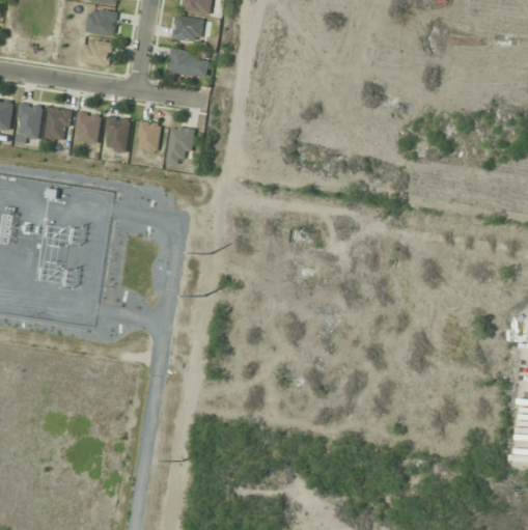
[(181,0),(179,9),(209,14),(211,0),(181,0)]
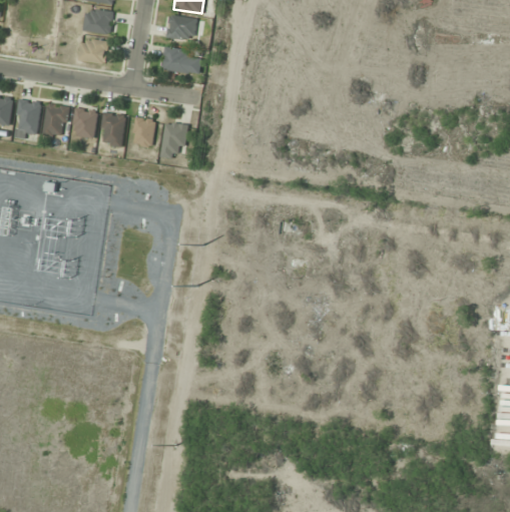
[(109,33),(111,10),(85,7),(83,30),(109,33)]
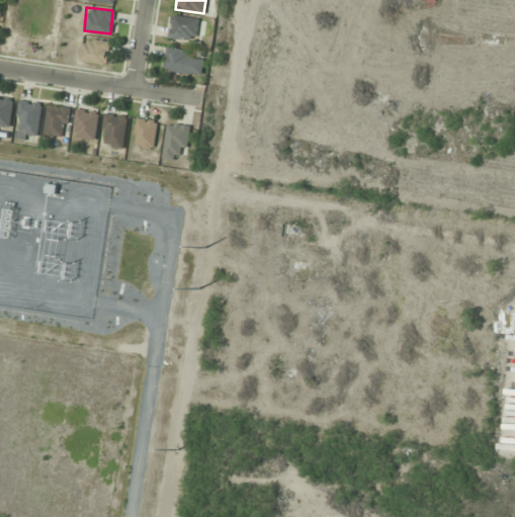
[(194,39),(196,17),(169,15),(167,36),(194,39)]
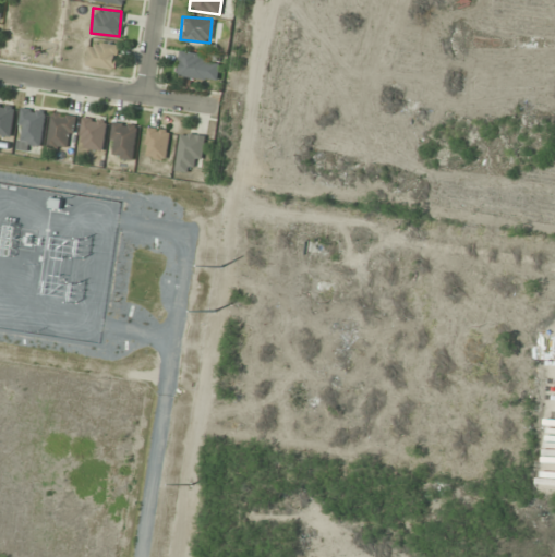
[(219,58),(179,50),(175,73),(214,81),(219,58)]
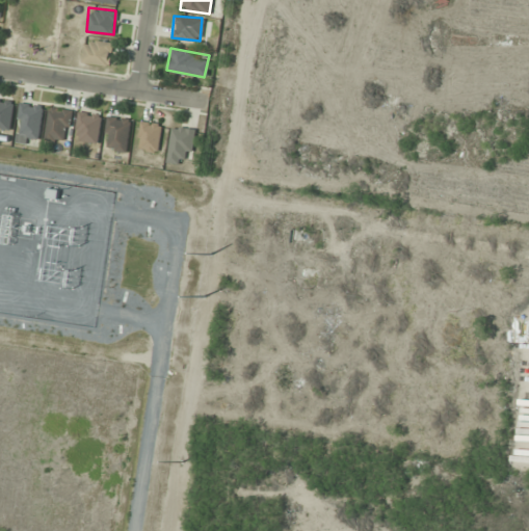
[(12,100),(0,98),(0,127),(9,129),(12,100)]
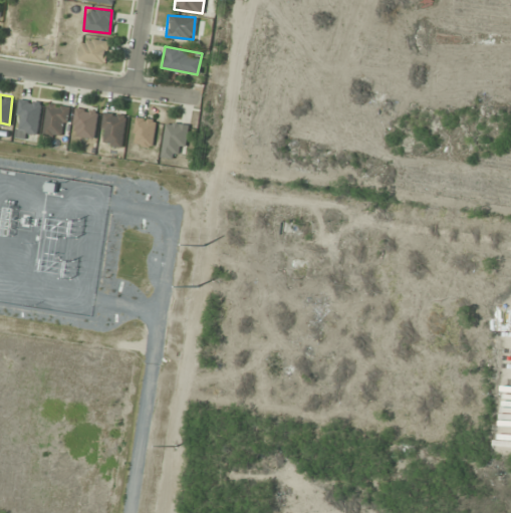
[(14,135),(36,137),(40,100),(18,98),(14,135)]
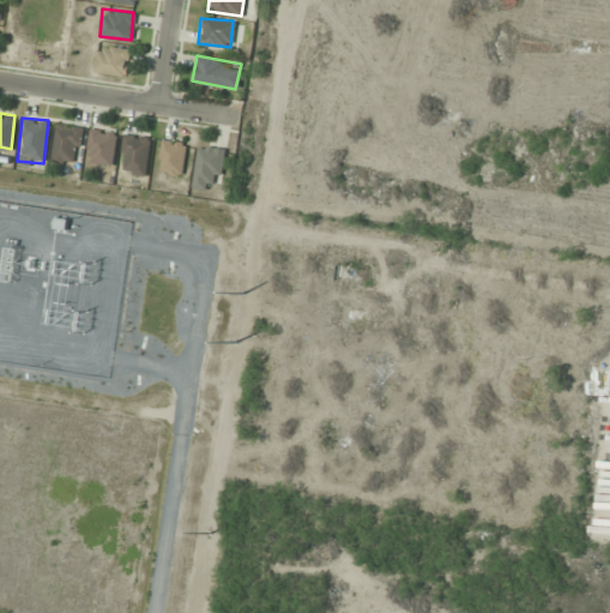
[(80,125),(54,124),(52,161),(78,162),(80,125)]
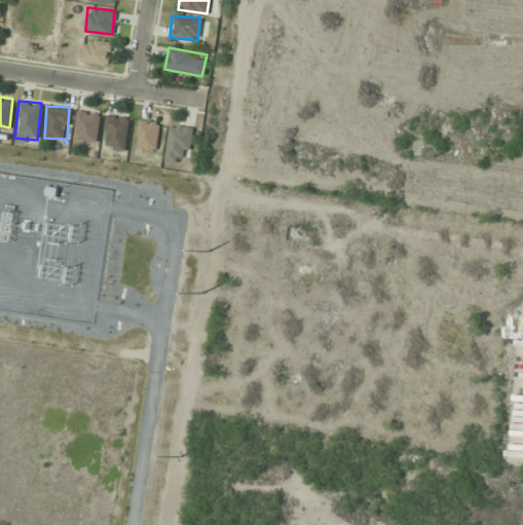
[(73,137),(95,140),(99,112),(77,109),(73,137)]
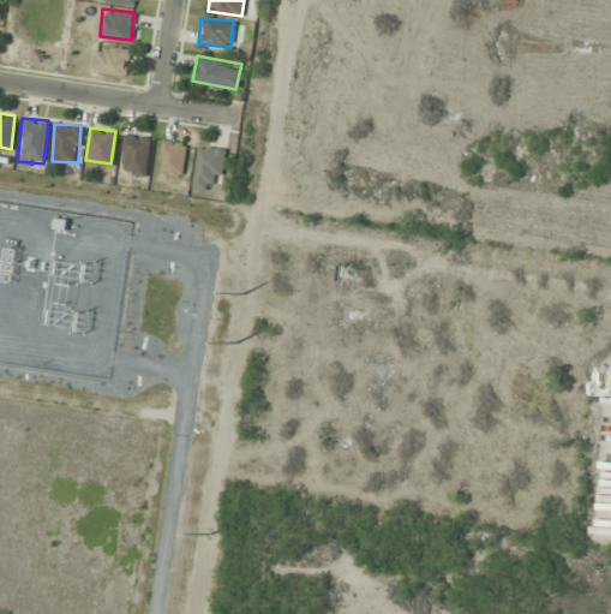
[(120,171),(145,172),(147,135),(121,135),(120,171)]
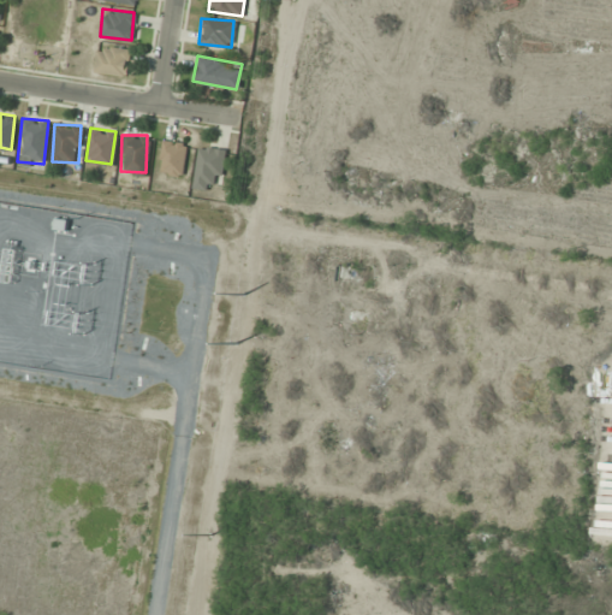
[(182,173),(184,141),(161,139),(158,171),(182,173)]
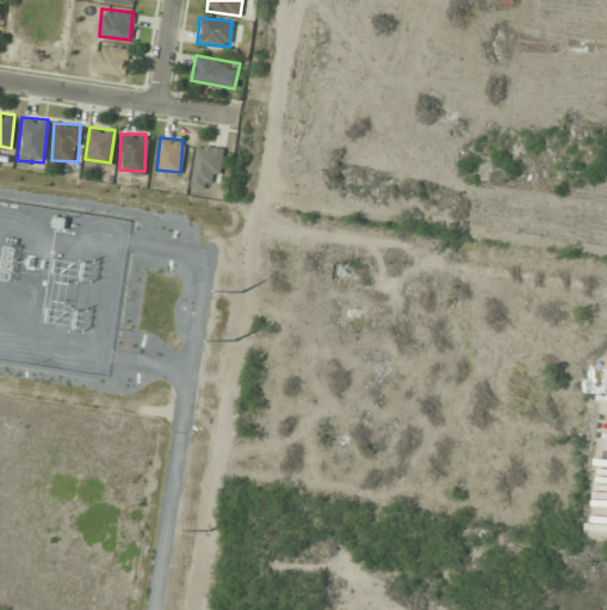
[(191,180),(217,184),(222,147),(196,143),(191,180)]
